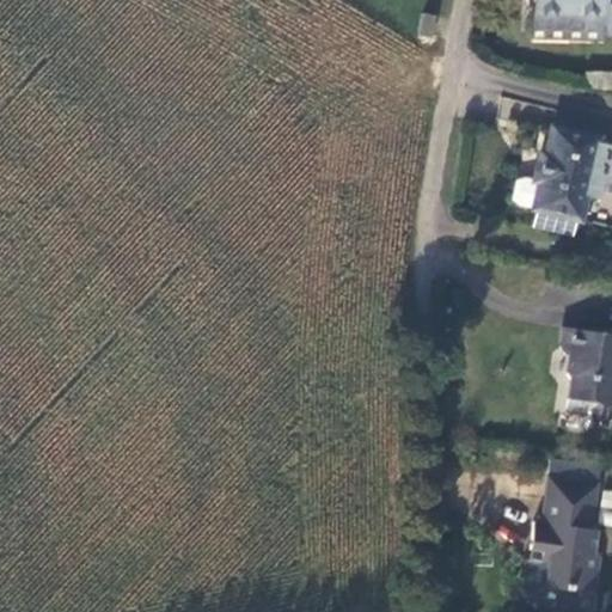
[(611,0),(533,0),(533,38),(605,41),(605,34),(611,34),(611,0)]
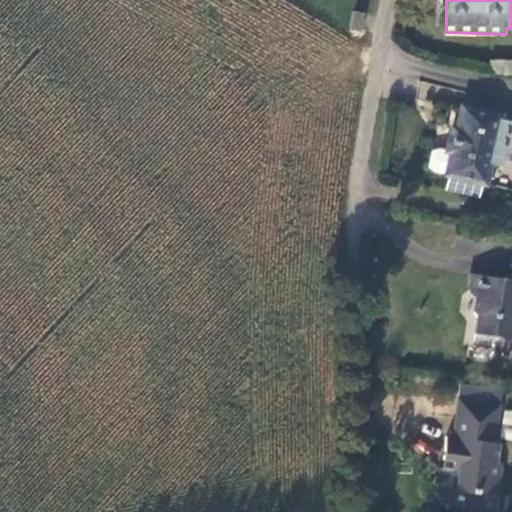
[(351,11),(349,30),(363,31),(365,12),(351,11)]
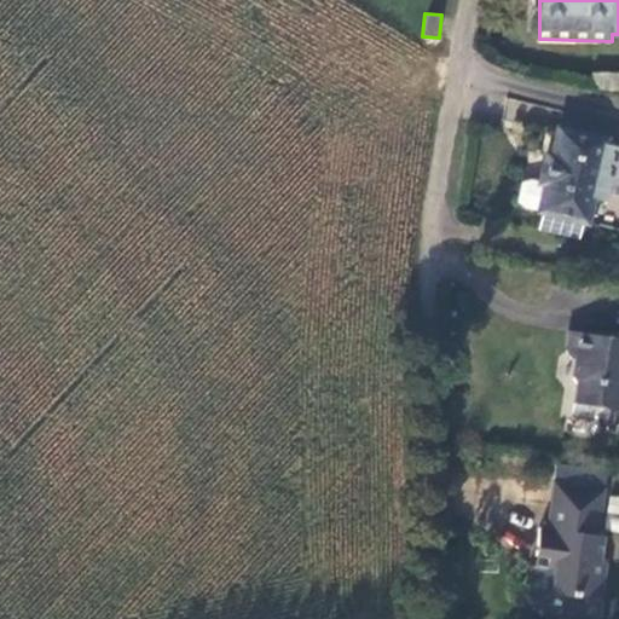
[(618,74),(594,74),(593,88),(618,96),(618,74)]
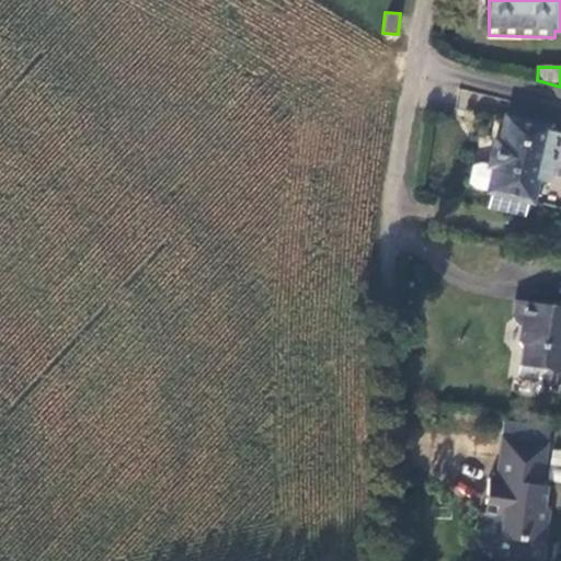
[(494,138),(485,169),(485,170),(491,172),(487,195),(533,207),(551,127),(504,114),(499,139),(494,138)]
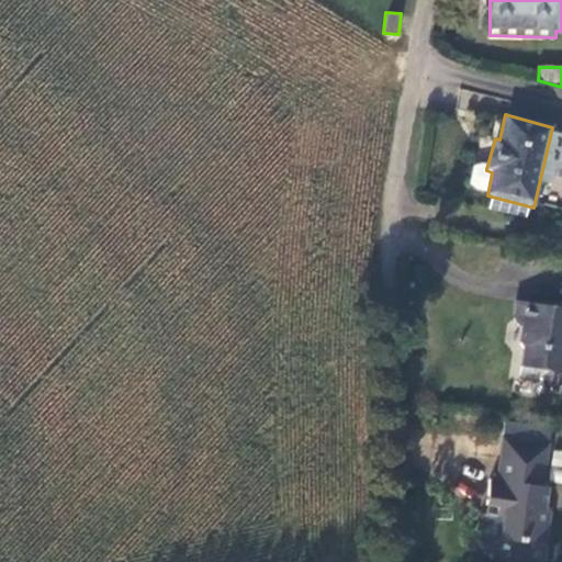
[(486,170),(486,169),(473,166),(467,168),(461,186),(470,193),(487,195),(492,172),(486,170)]
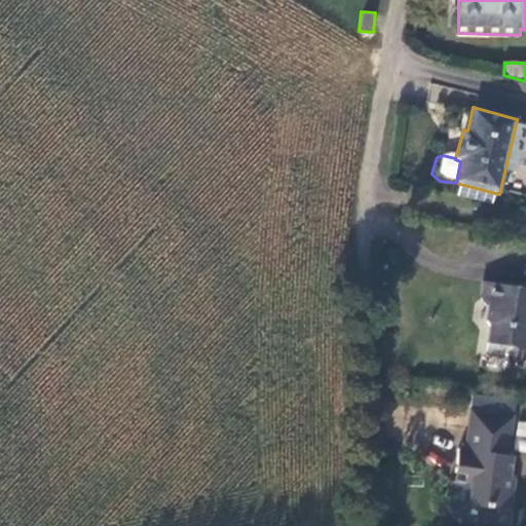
[(525,290),(521,290),(519,286),(486,283),(483,300),(486,306),(492,307),(490,320),(494,328),(490,352),(512,357),(515,354),(516,347),(525,348),(525,290)]
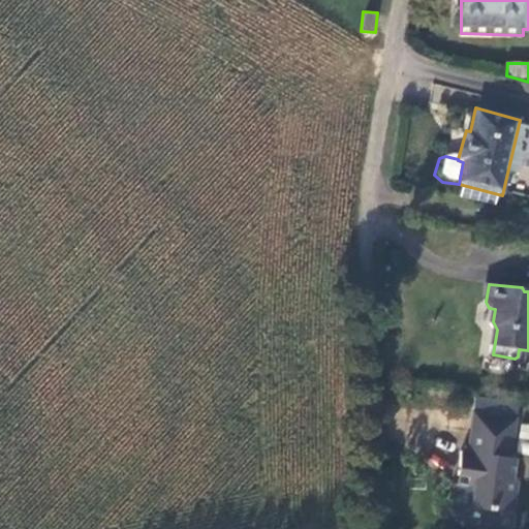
[(475,412),(473,430),(516,436),(519,418),(475,412)]
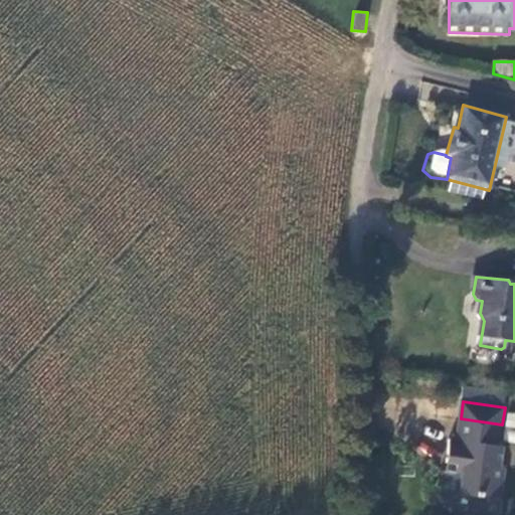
[(503,442),(514,443),(514,411),(506,411),(503,442)]
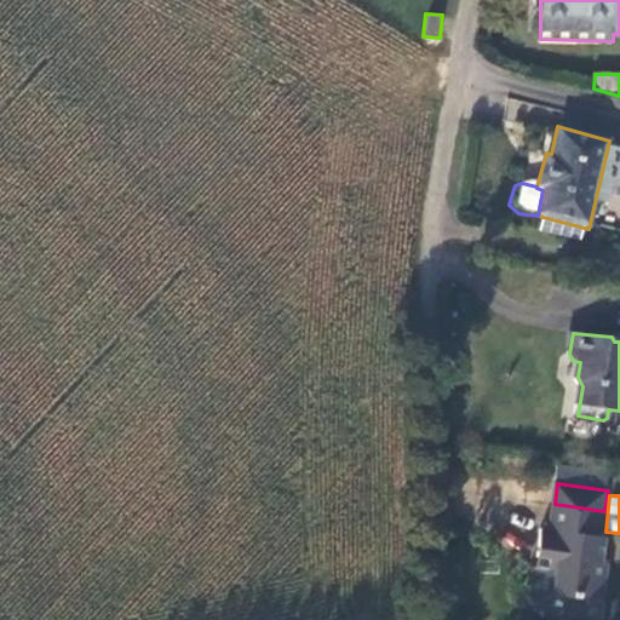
[(534,567),(529,601),(539,614),(573,619),(574,614),(601,619),(609,564),(603,564),(607,538),(601,537),(604,511),(555,504),(550,529),(543,528),(538,557),(551,558),(550,568),(534,567)]
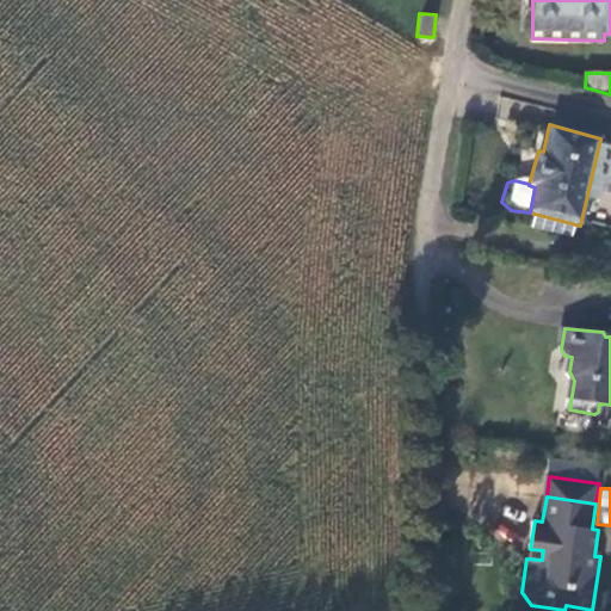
All buildings are outlined.
